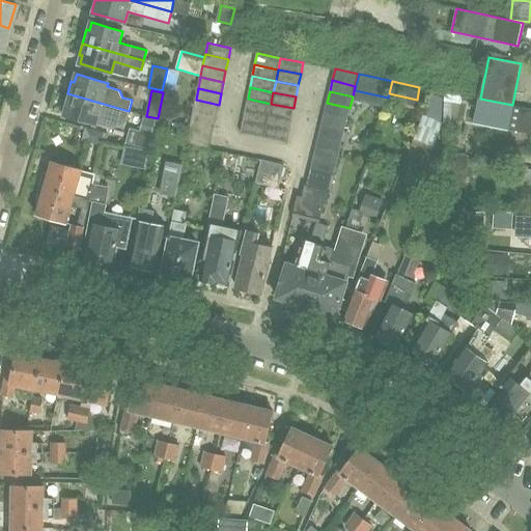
[(127,121),(129,111),(67,93),(64,107),(66,107),(64,115),(110,129),(113,117),(127,121)]
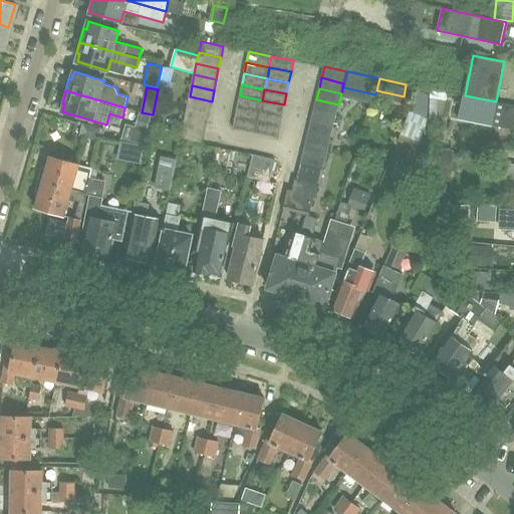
[(409,115),(428,122),(429,119),(428,118),(429,95),(419,91),(415,99),(409,115)]
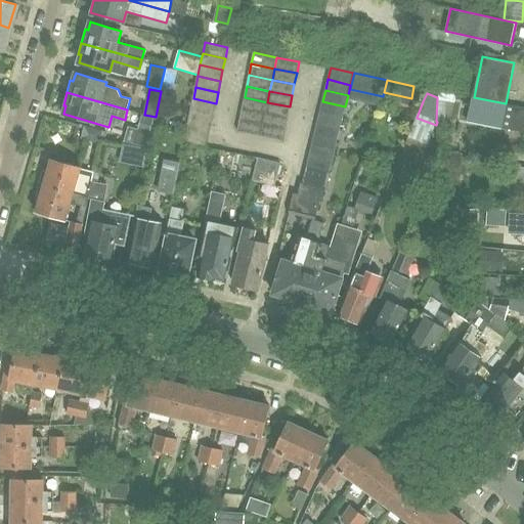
[(245,97),(242,108),(265,114),(267,102),(245,97)]
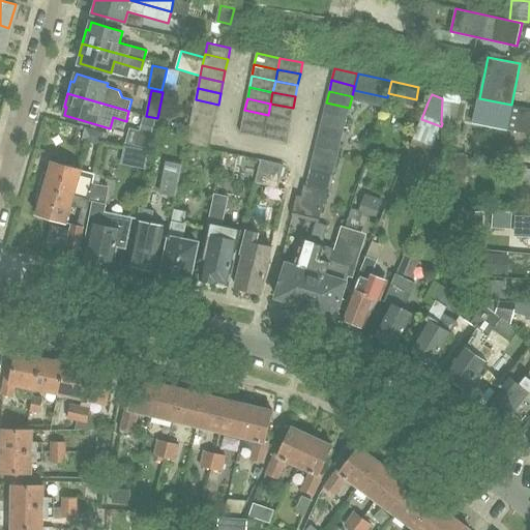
[(196,99),(194,111),(216,116),(218,105),(196,99)]
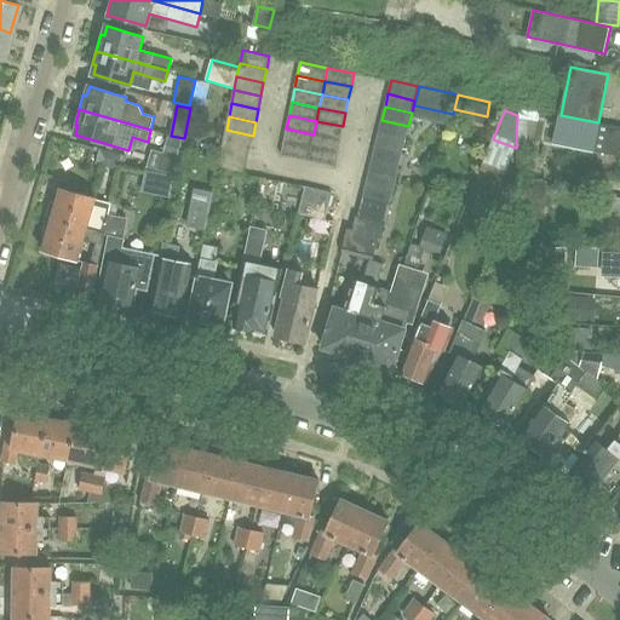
[(382,120),(378,133),(405,139),(408,126),(382,120)]
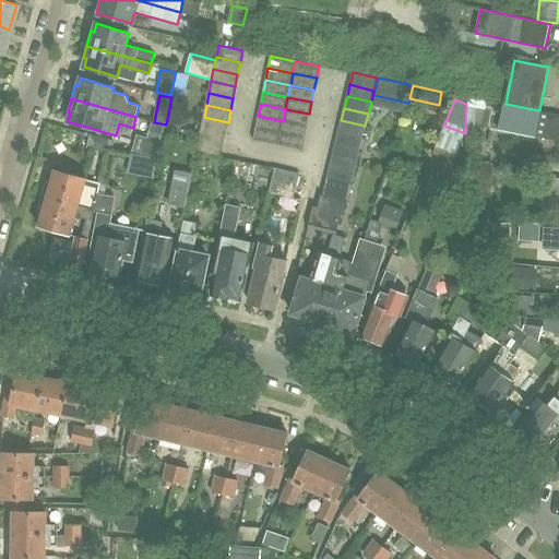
[(285,109),(283,121),(307,126),(309,114),(285,109)]
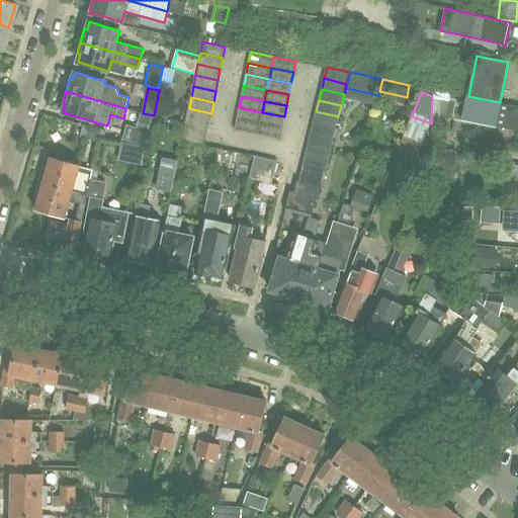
[(517,105),(500,102),(495,126),(517,131),(517,105)]
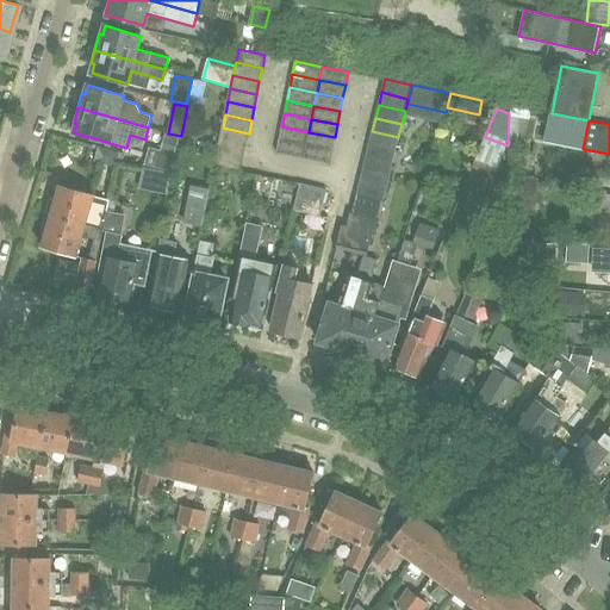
[(281,126),(279,139),(306,145),(309,132),(281,126)]
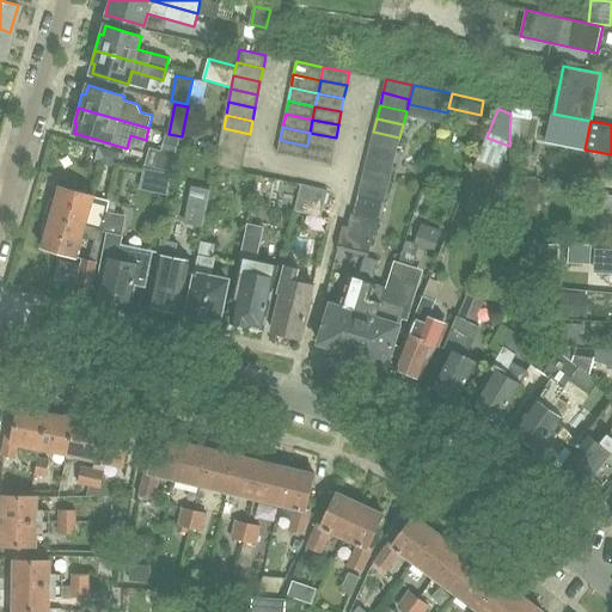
[(224,128),(220,141),(246,147),(250,134),(224,128)]
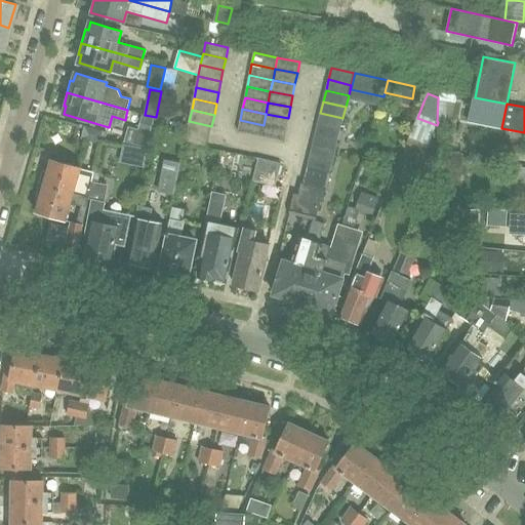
[(320,113),(318,123),(340,129),(342,118),(320,113)]
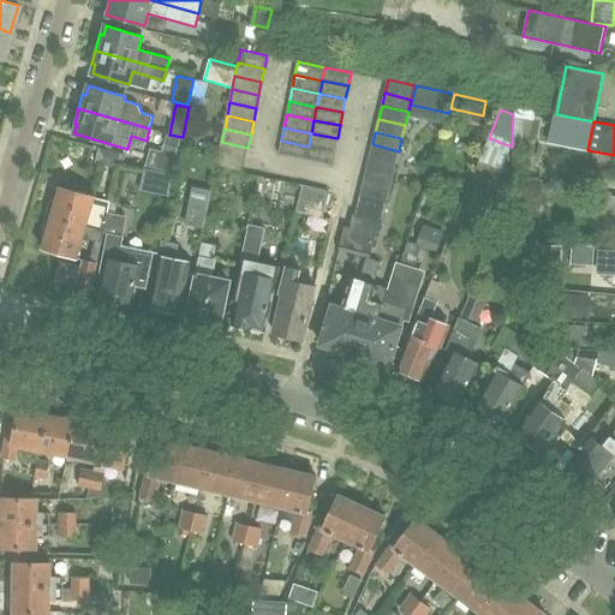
[(311,133),(309,147),(335,151),(338,138),(311,133)]
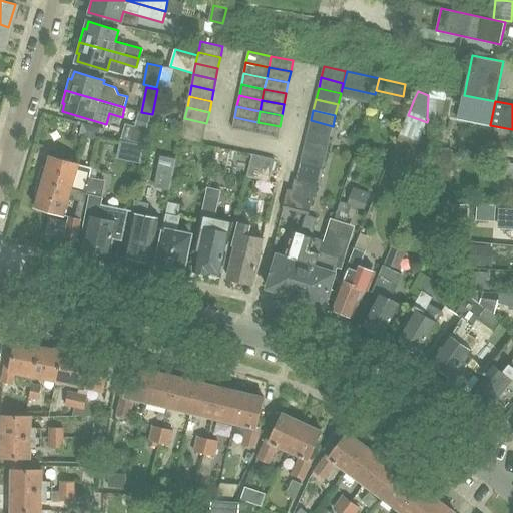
[(150,117),(139,115),(136,127),(132,141),(143,144),(147,130),(150,117)]
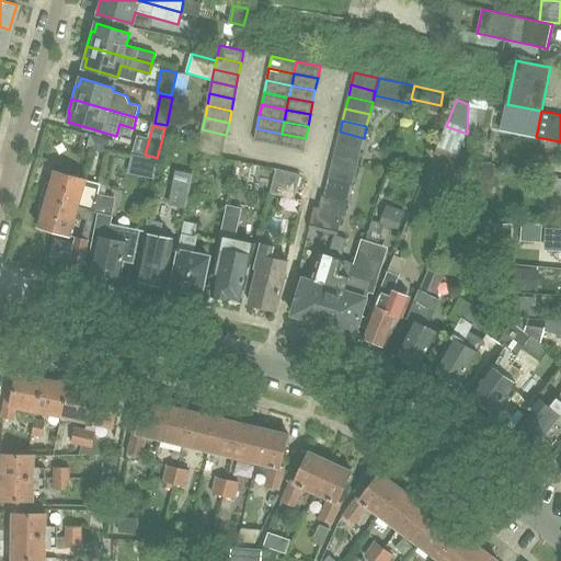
[(446,126),(434,155),(455,162),(466,134),(446,126)]
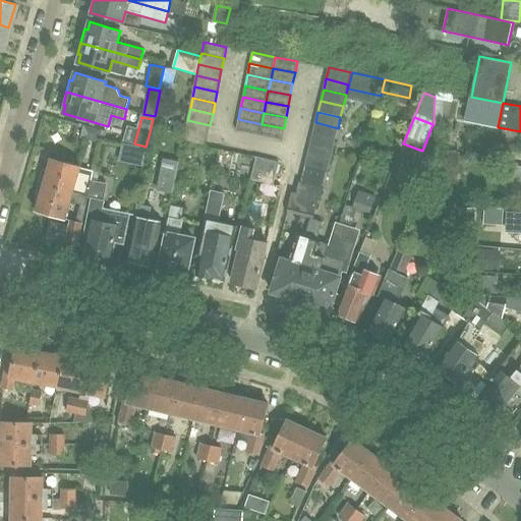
[(238,119),(236,130),(259,135),(262,124),(238,119)]
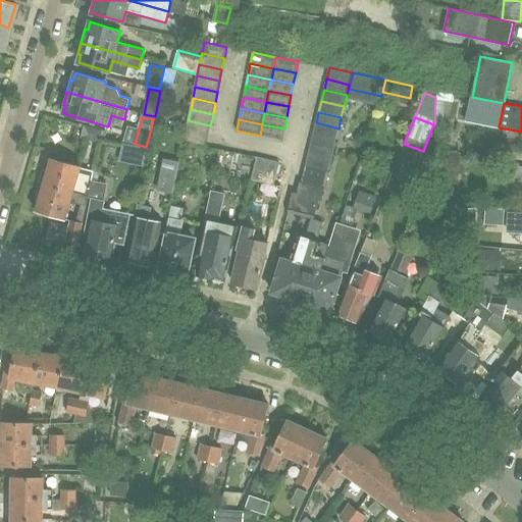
[(188,120),(186,132),(208,136),(210,125),(188,120)]
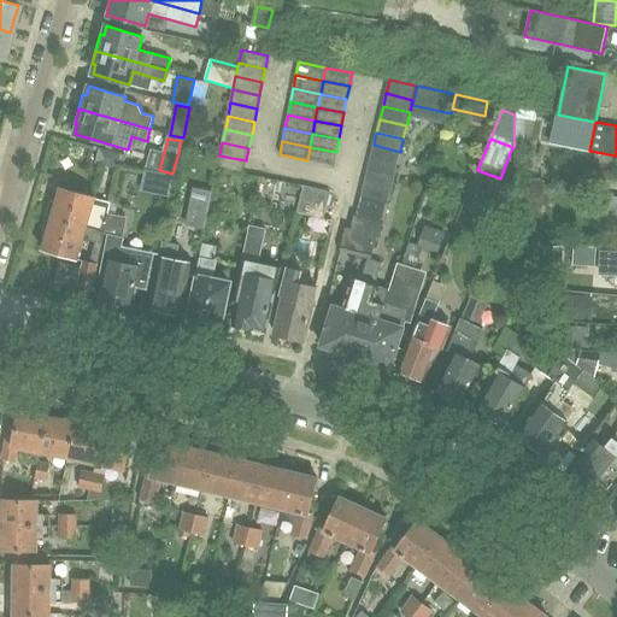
[(374,145),(370,158),(397,165),(400,152),(374,145)]
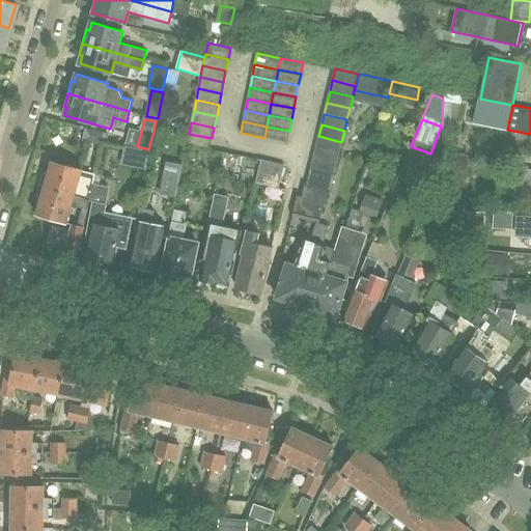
[(267,127),(264,138),(286,142),(289,131),(267,127)]
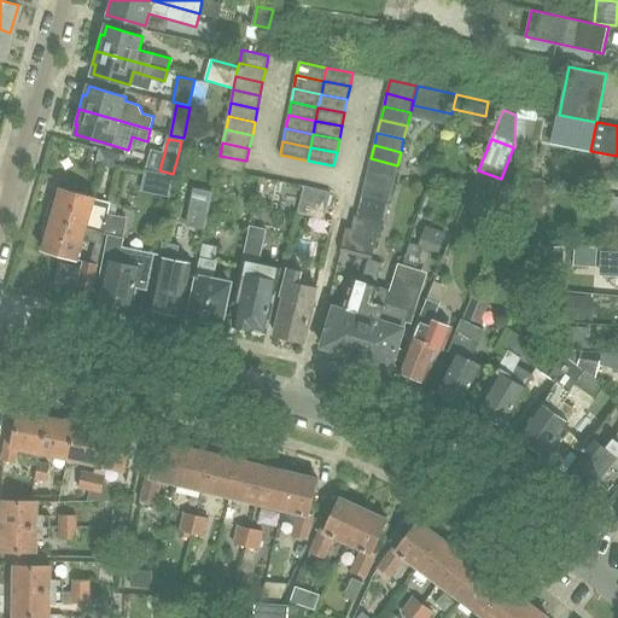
[(122,155),(108,151),(104,164),(117,169),(122,155)]
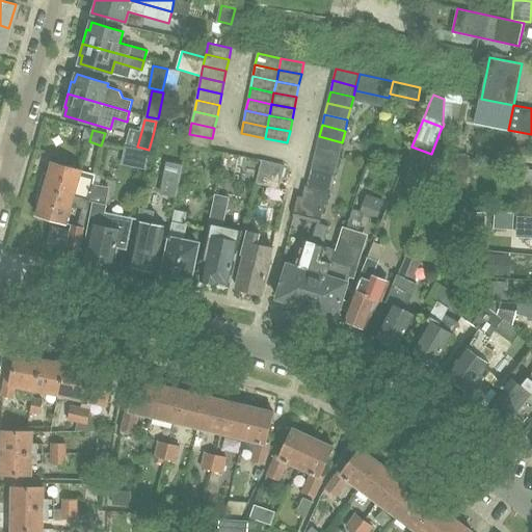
[(189,134),(187,145),(210,151),(212,138),(189,134)]
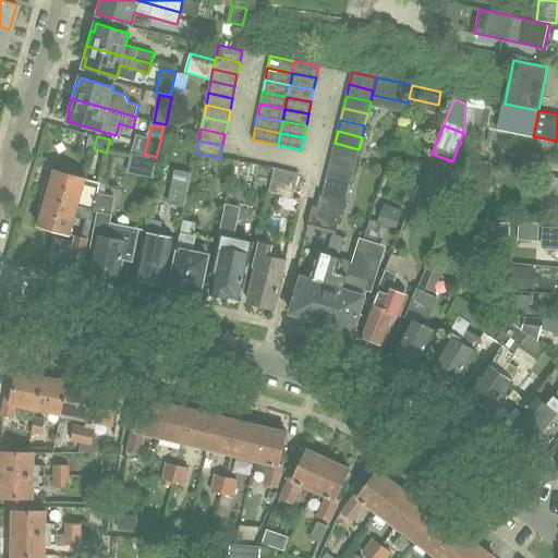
[(335,143),(331,155),(356,160),(359,149),(335,143)]
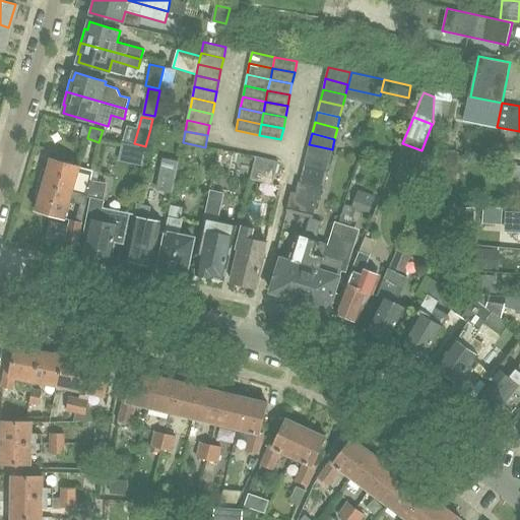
[(309,144),(307,155),(329,160),(332,149),(309,144)]
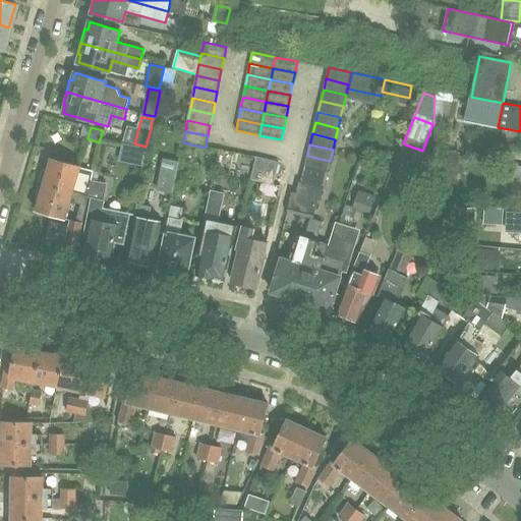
[(307,156),(304,167),(327,172),(330,161),(307,156)]
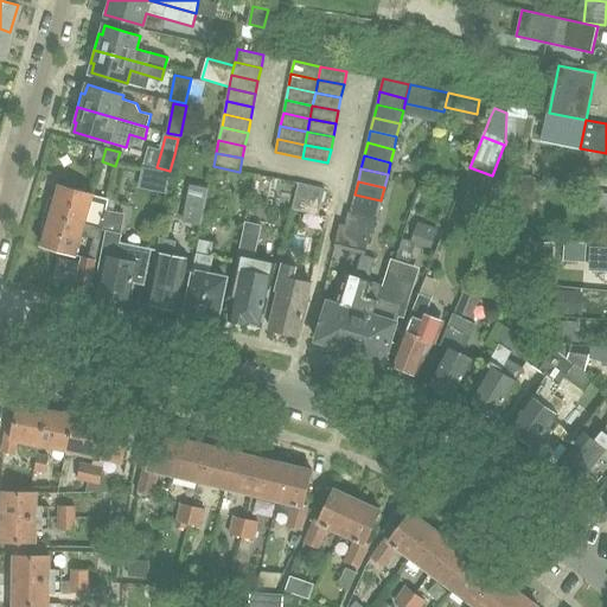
[(325,190),(299,183),(293,209),(319,216),(325,190)]
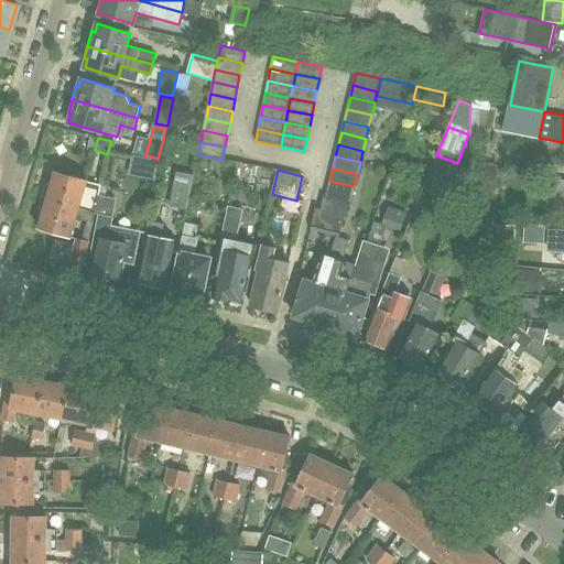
[(46,199),(79,208),(96,214),(101,186),(87,182),(87,180),(55,171),(51,185),(47,185),(44,196),(47,197),(46,199)]
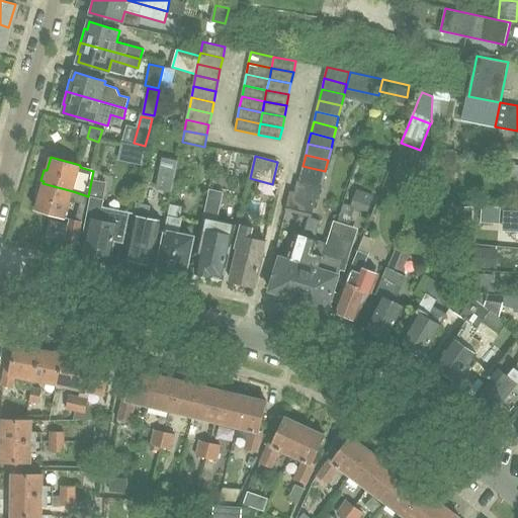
[(163,172),(160,189),(171,191),(174,177),(177,160),(166,158),(163,172)]
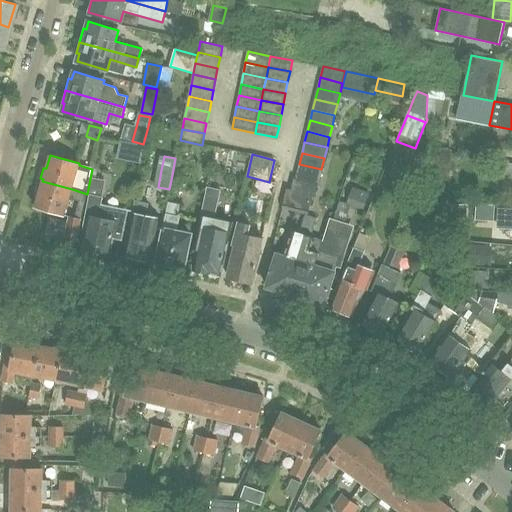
[(319,180),(321,169),(299,164),(296,175),(319,180)]
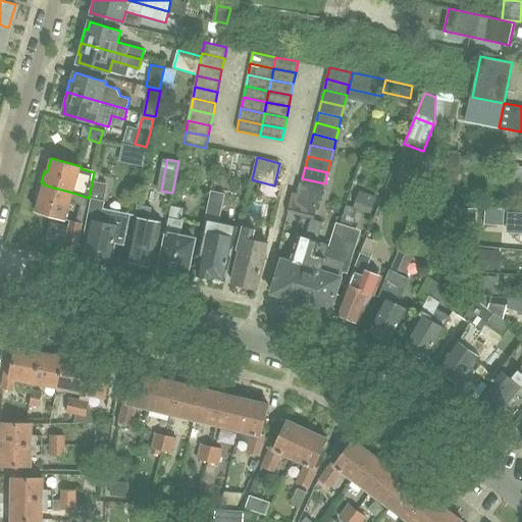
[(301,184),(296,205),(317,210),(319,200),(321,200),(324,189),(301,184)]
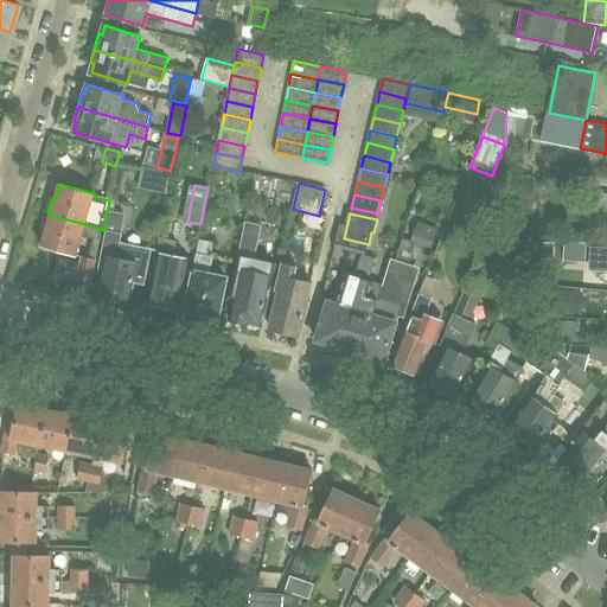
[(76,255),(85,224),(50,215),(50,217),(45,216),(42,229),(46,230),(42,246),(76,255)]
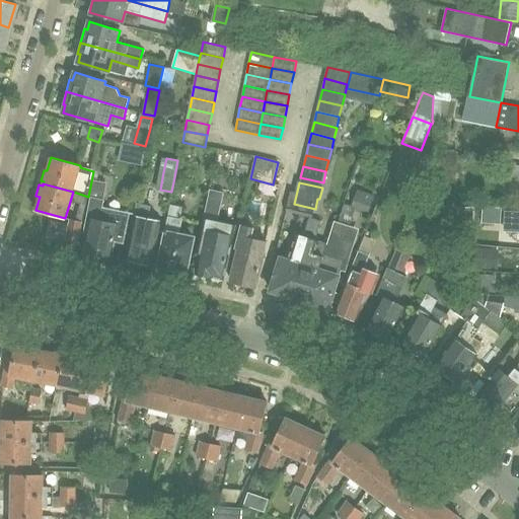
[(99,220),(104,199),(106,188),(92,184),(83,231),(88,232),(85,249),(96,252),(97,254),(106,256),(108,254),(110,255),(118,224),(99,220)]
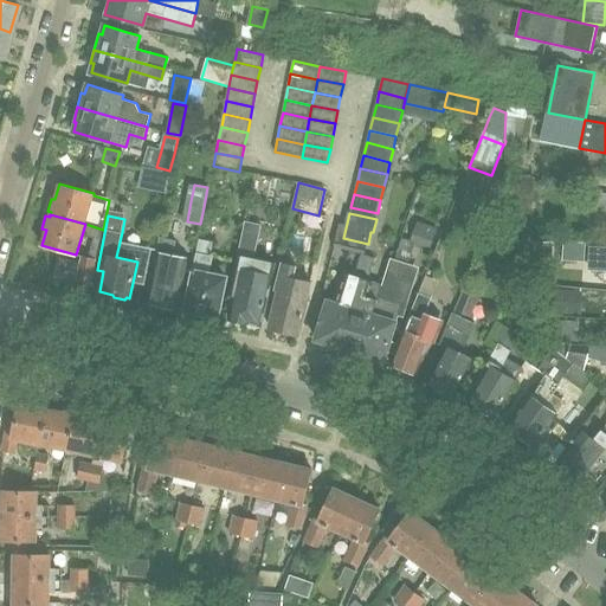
[(439,229),(418,219),(410,240),(431,249),(439,229)]
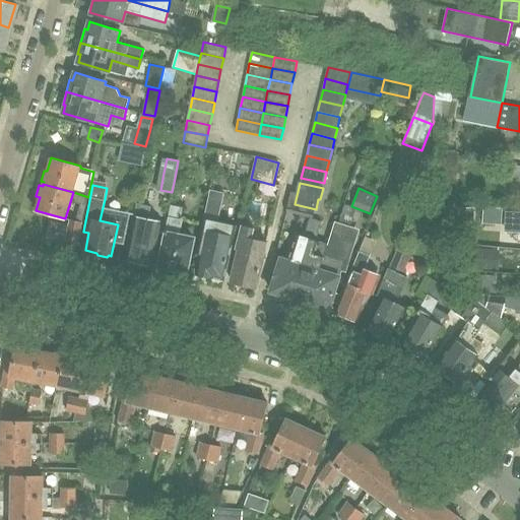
[(217,222),(220,208),(224,192),(210,189),(208,195),(196,254),(201,255),(197,273),(224,279),(236,225),(217,222)]
